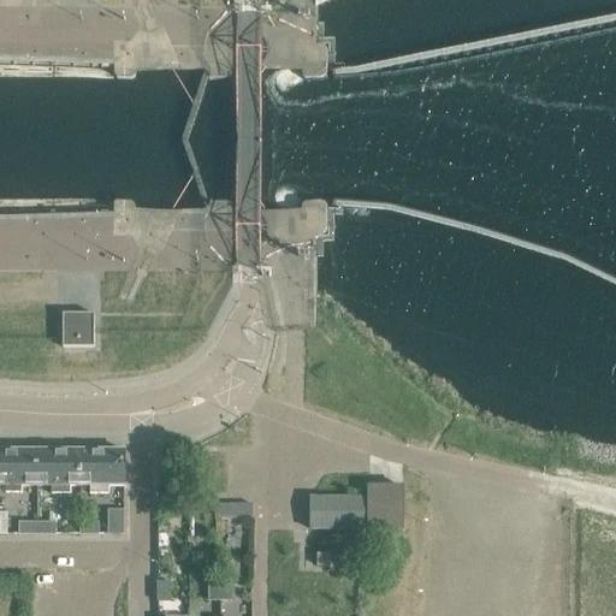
[(173,73),(207,73),(207,76),(209,76),(209,80),(212,82),(226,82),(229,80),(229,75),(232,75),(232,73),(265,71),(302,73),(302,76),(303,76),(303,80),(306,82),(325,82),(329,78),(329,54),(325,48),(318,48),(175,48),(152,6),(148,0),(126,0),(130,6),(143,34),(130,46),(114,46),(0,45),(0,66),(22,67),(112,70),(112,72),(114,72),(114,78),(118,82),(132,82),(136,80),(136,75),(137,75),(137,73),(173,73)]
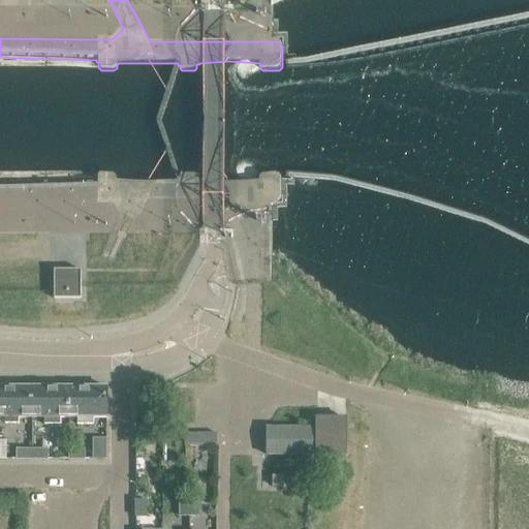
[(177,178),(177,179),(150,179),(116,179),(116,178),(115,178),(115,174),(112,172),(100,172),(97,174),(99,185),(97,185),(97,187),(19,189),(0,189),(0,208),(99,208),(112,208),(123,218),(102,260),(117,269),(150,206),(270,201),(277,201),(279,198),(279,176),(277,173),(260,172),(258,174),(258,178),(257,178),(257,180),(227,180),(197,179),(197,178),(195,178),(195,174),(193,172),(181,172),(179,174),(179,178),(177,178)]
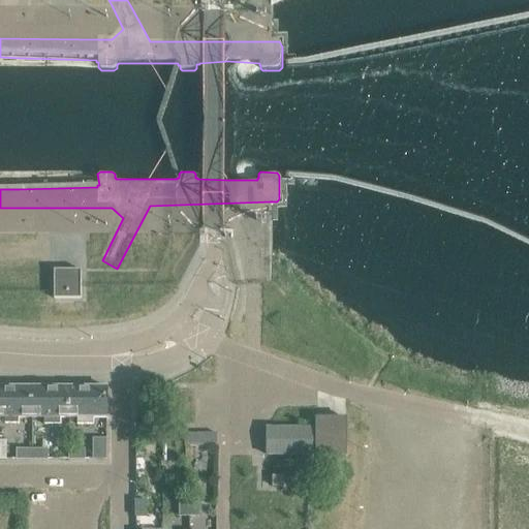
[(85,268),(51,268),(51,305),(85,305),(85,268)]
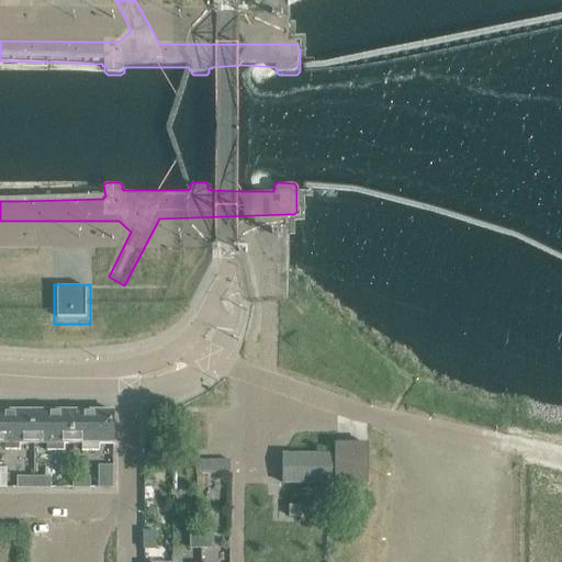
[(33,411),(0,409),(0,444),(4,445),(4,450),(20,450),(20,444),(33,444),(33,411)]
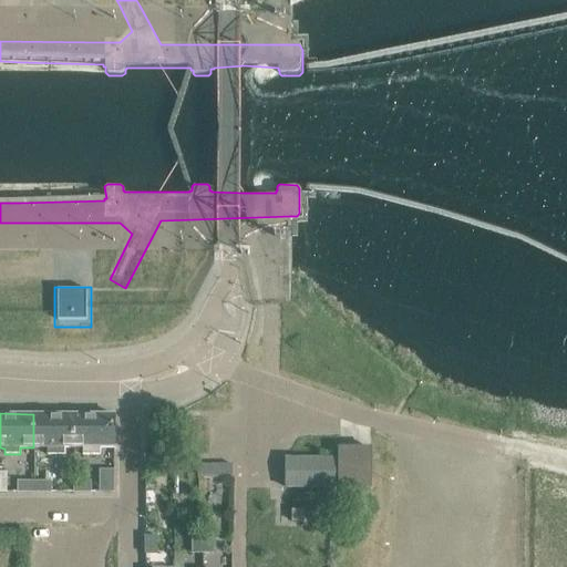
[(64,449),(73,449),(73,414),(33,414),(33,447),(47,447),(47,455),(64,455),(64,449)]
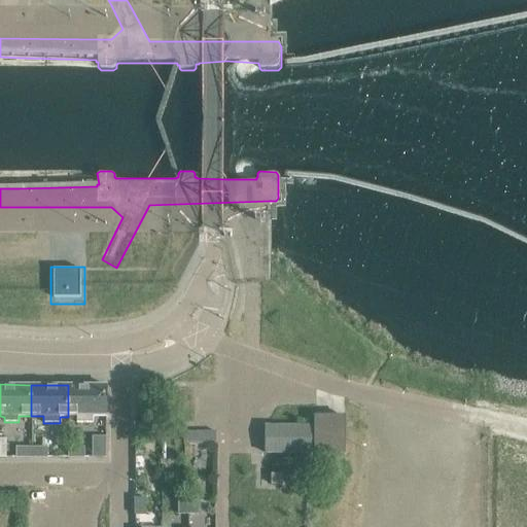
[(93,417),(105,417),(107,417),(107,385),(68,385),(68,417),(76,417),(76,422),(93,422),(93,417)]
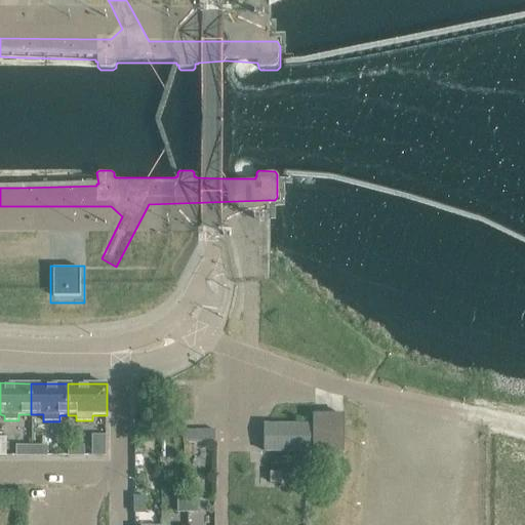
[(322,453),(322,465),(322,466),(342,466),(342,453),(344,453),(344,414),(313,414),(313,423),(264,423),(264,452),(313,452),(313,453),(322,453)]
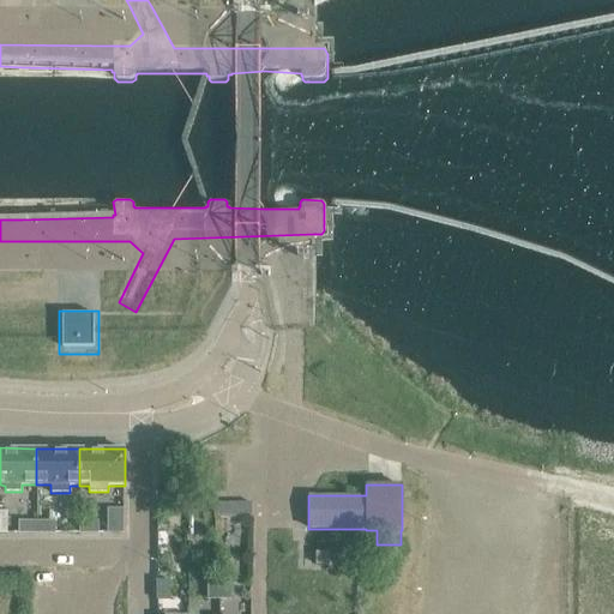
[(251,503),(227,503),(214,503),(214,518),(251,517),(251,503)]
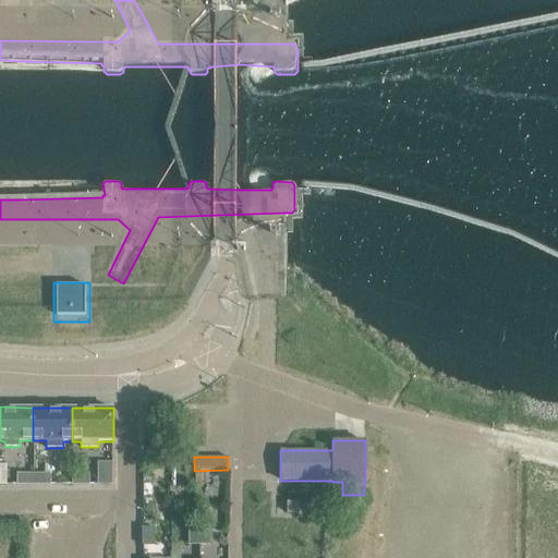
[(112,485),(112,462),(97,462),(97,484),(112,485)]
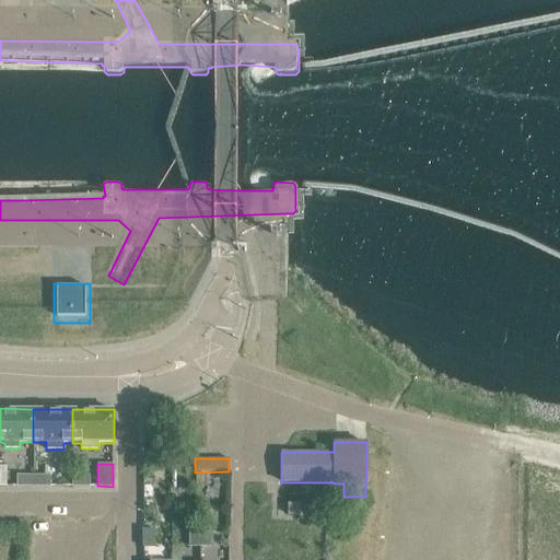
[(72,487),(90,487),(90,475),(72,475),(72,487)]
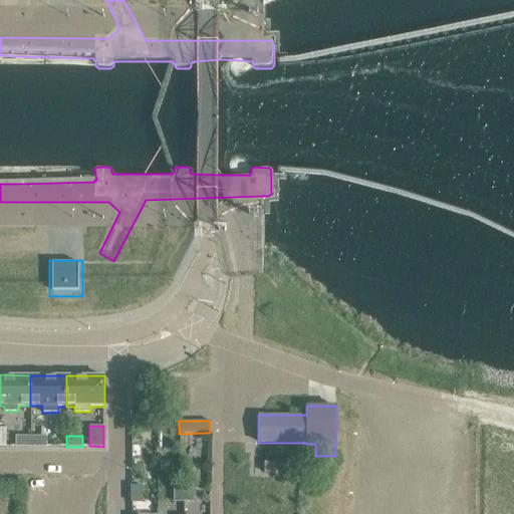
[(31,447),(31,437),(15,437),(15,447),(31,447)]
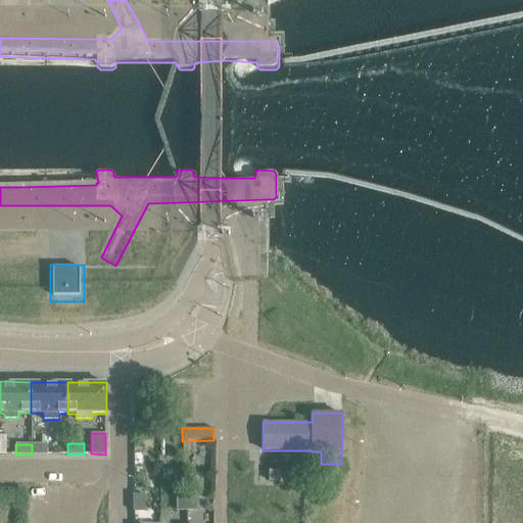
[(47,444),(32,444),(32,455),(47,455),(47,444)]
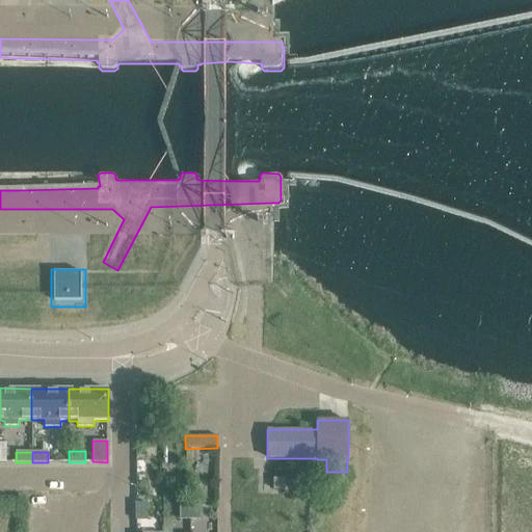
[(285,478),(273,478),(273,489),(285,489),(285,478)]
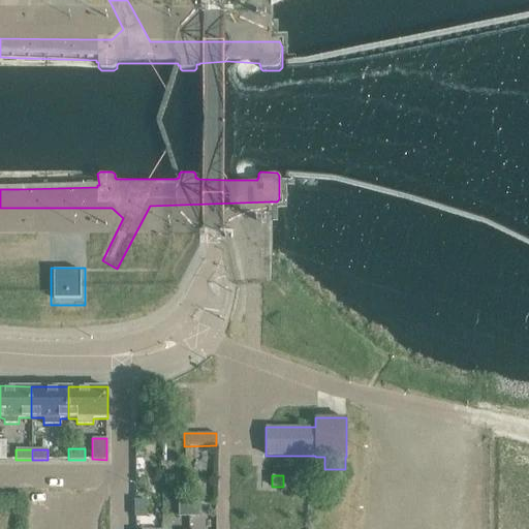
[(196,493),(185,493),(185,501),(189,501),(189,518),(199,518),(199,501),(196,501),(196,493)]
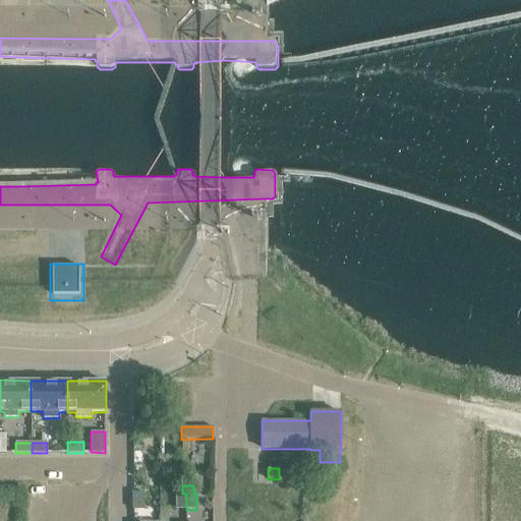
[(133,493),(133,509),(145,509),(145,493),(133,493)]
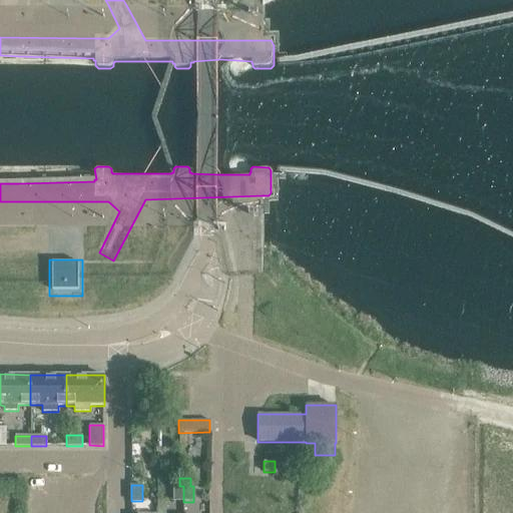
[(179,486),(173,486),(173,501),(173,502),(183,502),(183,486),(179,486)]
